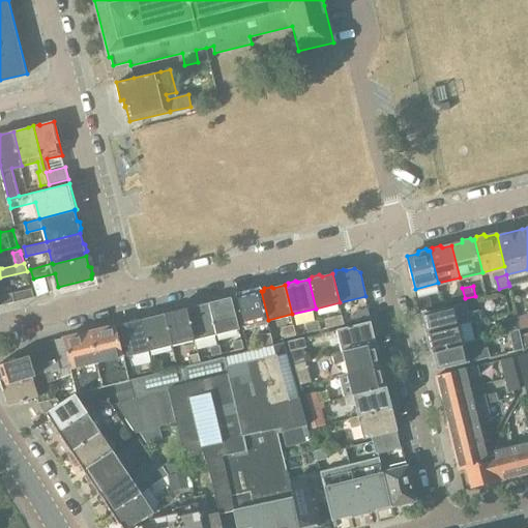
[(0,294),(0,303),(35,296),(32,287),(0,294)]
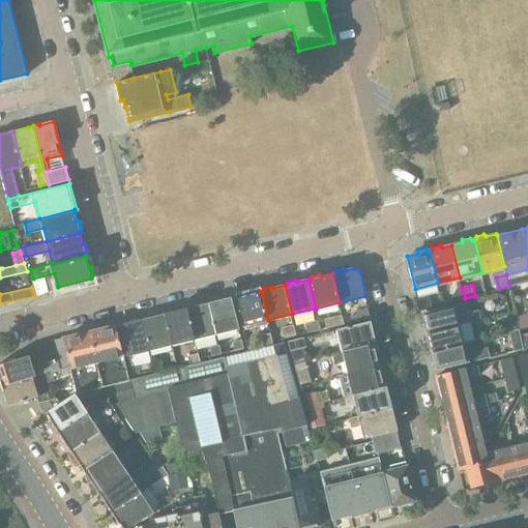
[(453,300),(465,298),(462,288),(451,290),(453,300)]
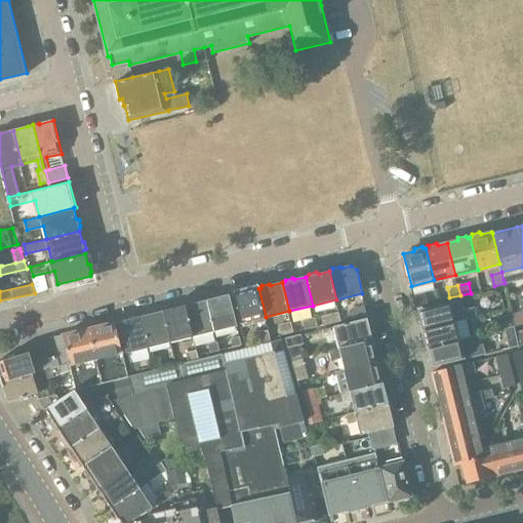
[(237,293),(234,294),(241,323),(266,317),(258,288),(248,291),(245,289),(239,291),(237,293)]
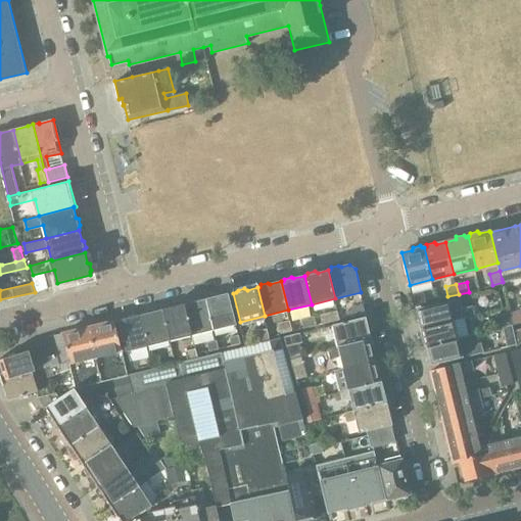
[(414,304),(417,303),(427,301),(426,300),(424,293),(421,290),(412,293),(414,304)]
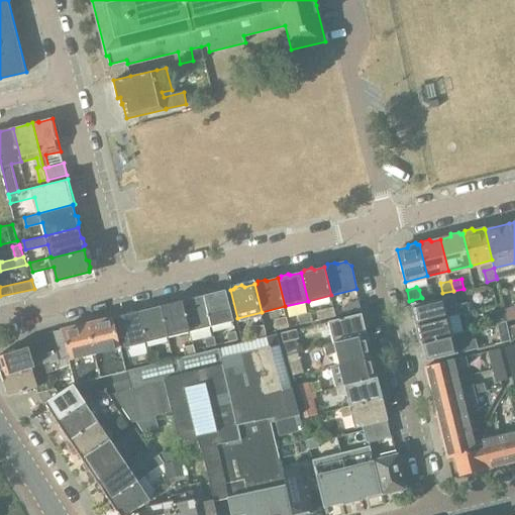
[(212,325),(234,320),(226,291),(216,293),(214,292),(208,293),(207,296),(205,296),(212,325)]
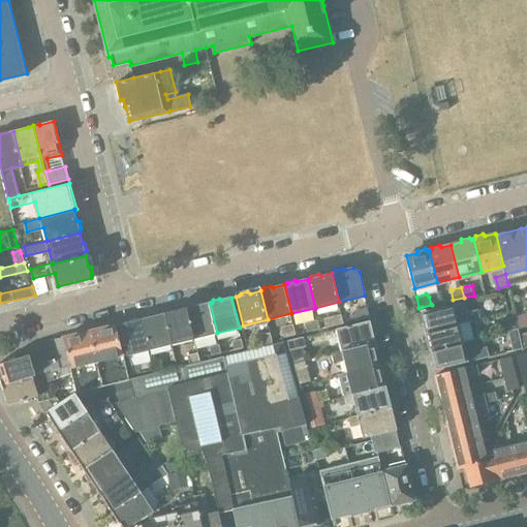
[(466,301),(456,303),(423,311),(424,313),(421,316),(423,323),(426,324),(428,331),(471,320),(482,318),(478,309),(468,312),(466,301)]
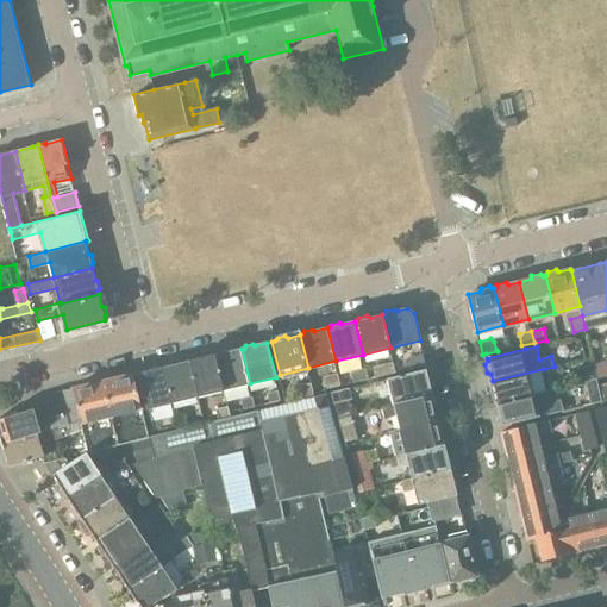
[(224,390),(250,383),(242,349),(230,351),(227,350),(220,351),(218,355),(216,355),(224,390)]
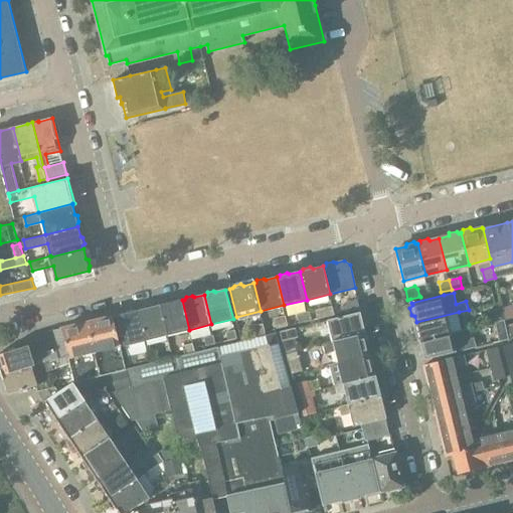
[(358,308),(359,308),(360,307),(358,298),(342,302),(344,311),(358,308)]
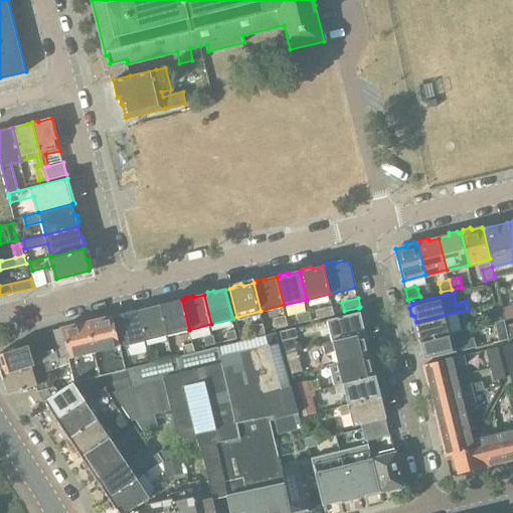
[(161,306),(168,335),(189,330),(182,300),(173,303),(170,301),(164,303),(163,305),(161,306)]
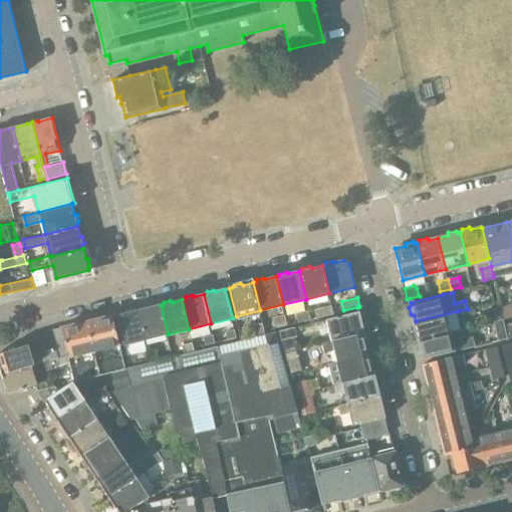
[(511,303),(501,306),(503,318),(511,316),(511,303)]
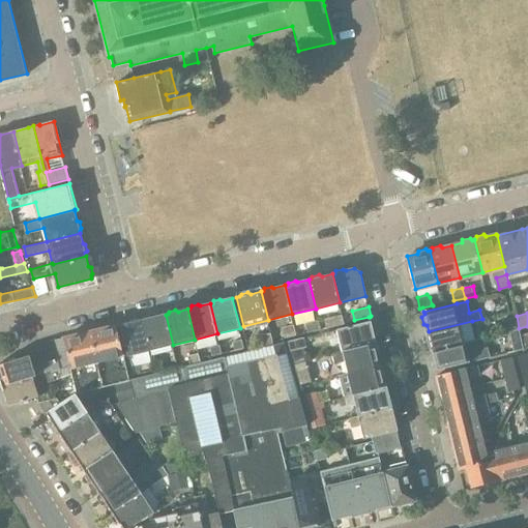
[(151,350),(173,345),(166,315),(164,315),(160,314),(155,315),(153,317),(143,320),(151,350)]
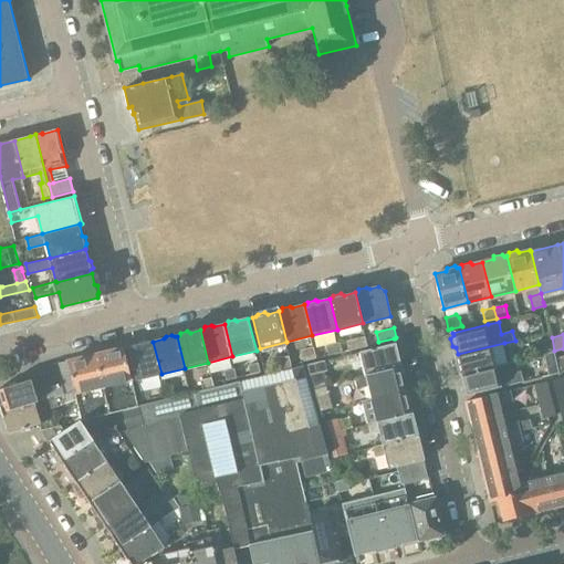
[(350,350),(367,345),(365,336),(347,341),(350,350)]
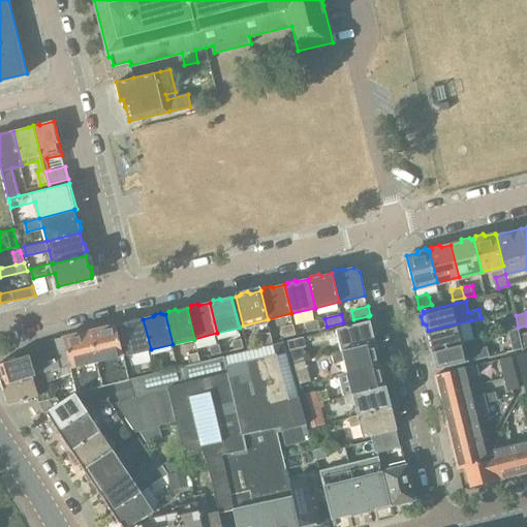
[(508,329),(509,330),(518,328),(516,315),(515,314),(502,317),(505,330),(508,329)]
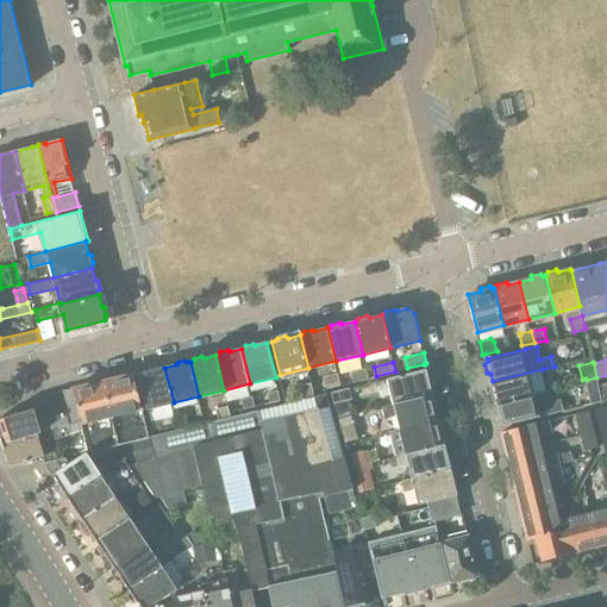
[(355,382),(370,379),(367,363),(361,364),(362,369),(351,371),(355,382)]
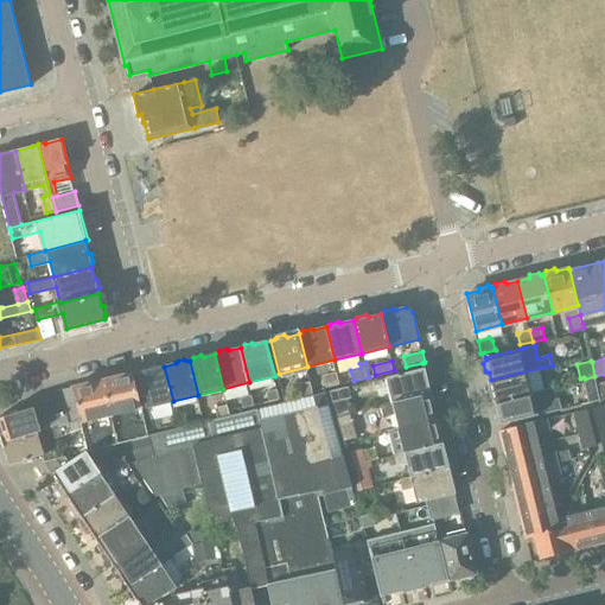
[(151,370),(139,373),(147,407),(173,401),(164,367),(161,367),(159,365),(152,367),(151,370)]
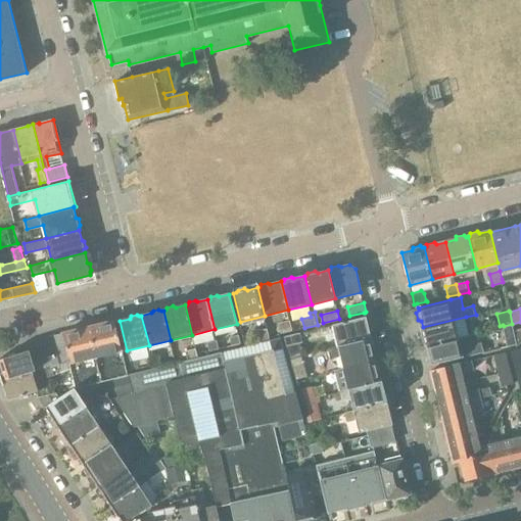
[(338,346),(370,339),(370,337),(372,337),(369,325),(367,326),(365,317),(333,324),(338,346)]
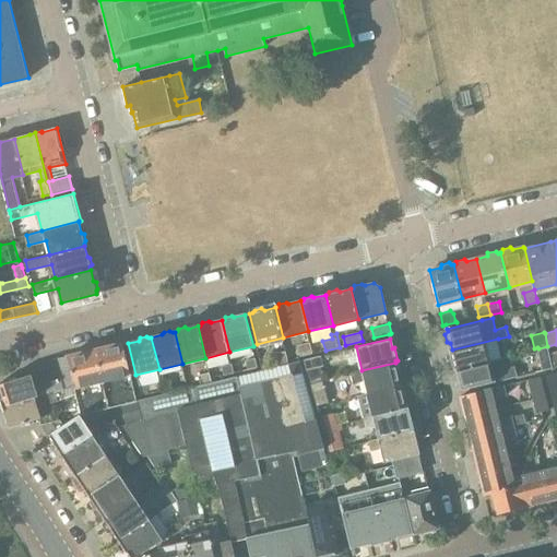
[(498,339),(452,350),(453,356),(451,358),(453,367),(457,368),(457,369),(502,358),(502,357),(498,339)]
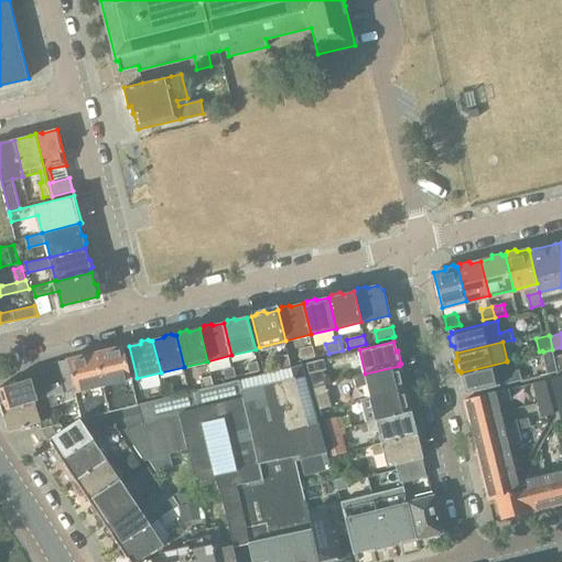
[(123,345),(120,346),(67,359),(74,387),(77,398),(82,418),(123,408),(138,404),(123,347),(123,345)]
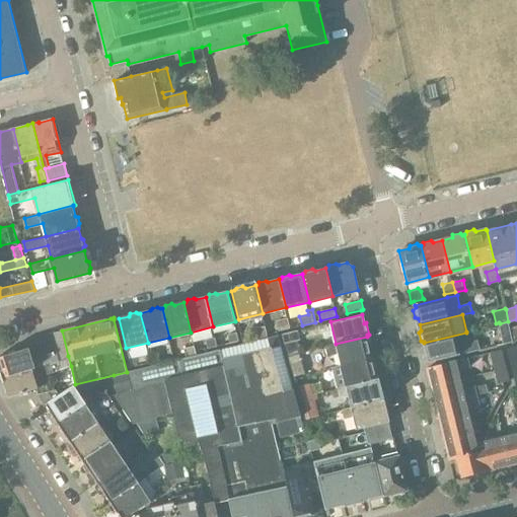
[(279,331),(291,328),(288,317),(277,320),(279,331)]
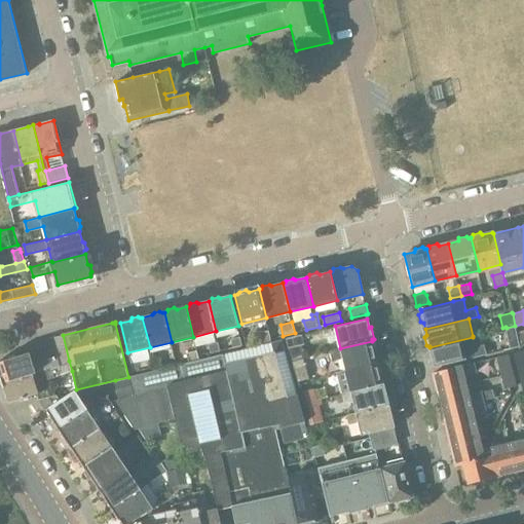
[(515,326),(507,328),(511,347),(520,345),(519,344),(517,332),(515,326)]
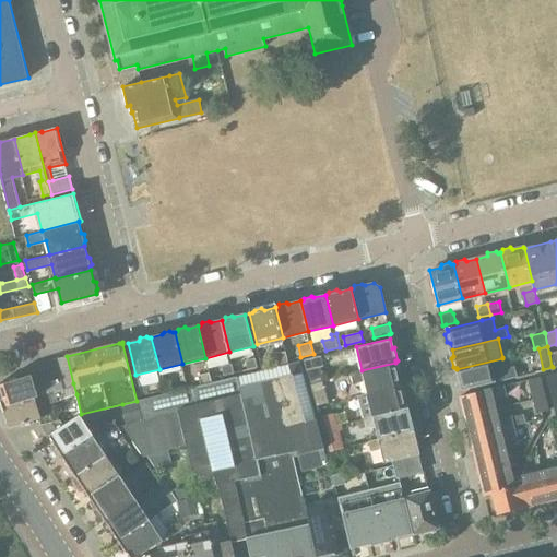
[(276,367),(289,364),(285,351),(272,354),(276,367)]
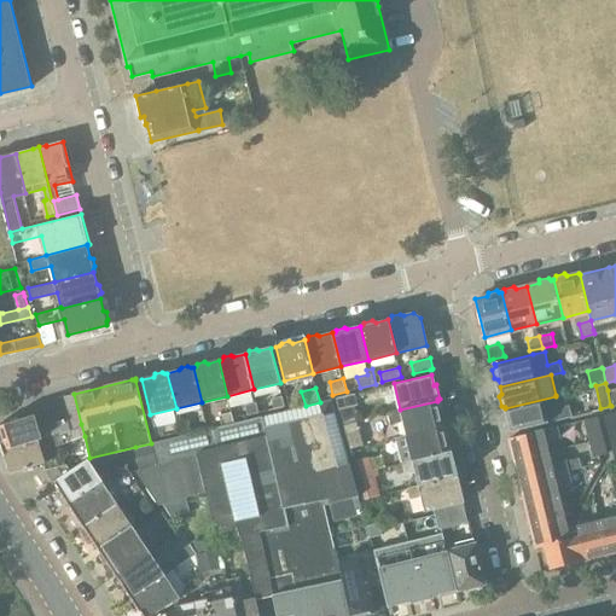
[(0,441),(3,448),(60,431),(81,424),(74,394),(59,397),(67,417),(39,425),(35,413),(34,414),(0,424),(0,441)]
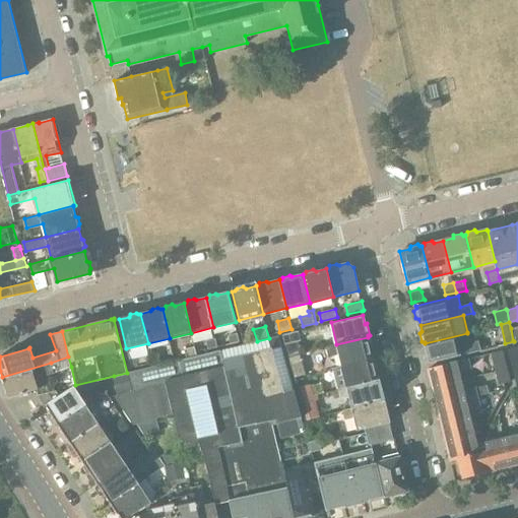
[(299,331),(283,334),(285,344),(286,343),(299,340),(301,340),(299,331)]
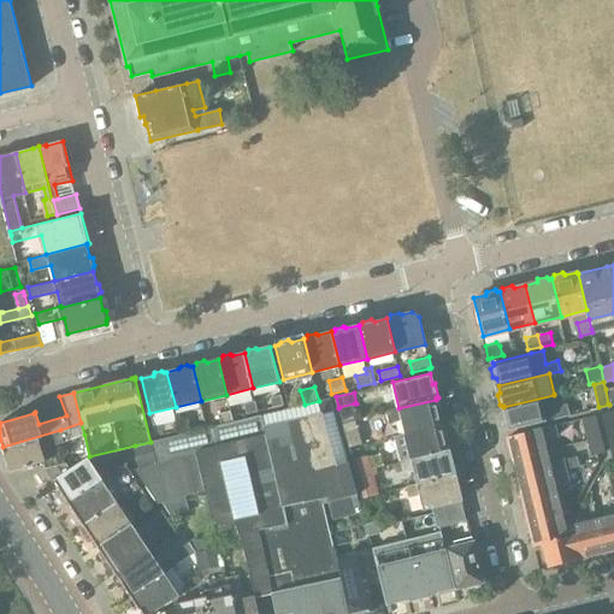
[(507,421),(509,430),(571,414),(568,402),(564,403),(561,393),(554,394),(554,395),(503,407),(505,409),(501,412),(503,420),(507,421)]
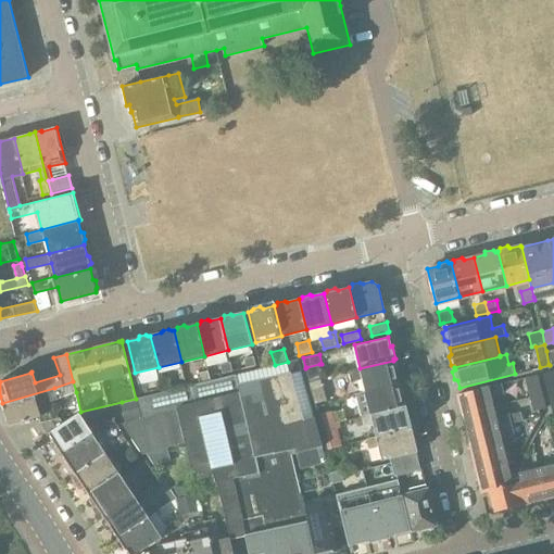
[(256,365),(254,356),(244,359),(247,367),(256,365)]
